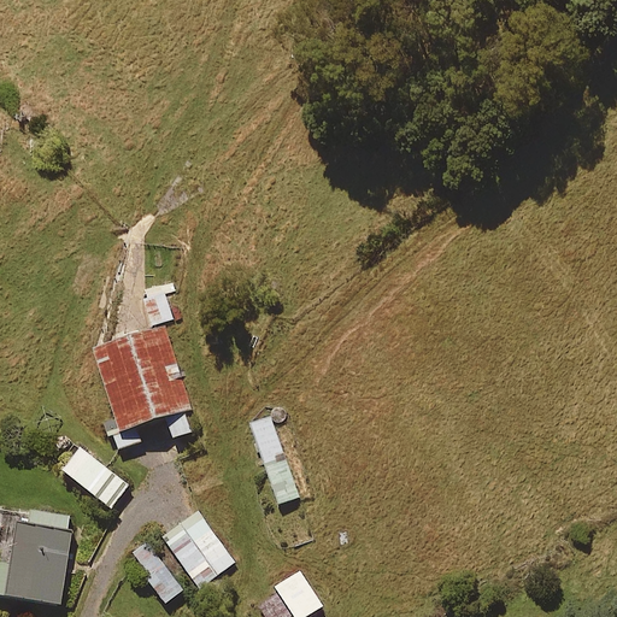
[(152,325),(172,321),(166,295),(176,293),(174,285),(145,292),(152,325)]
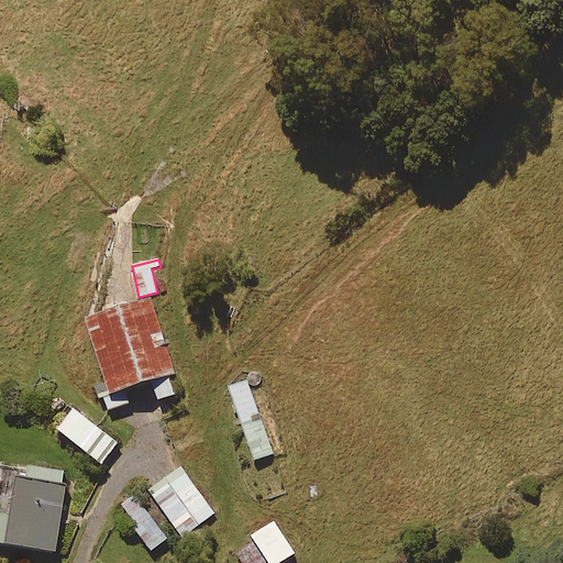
[(105,382),(95,385),(99,399),(103,398),(107,411),(129,405),(123,388),(151,381),(157,400),(175,395),(168,375),(175,373),(152,299),(85,320),(105,382)]
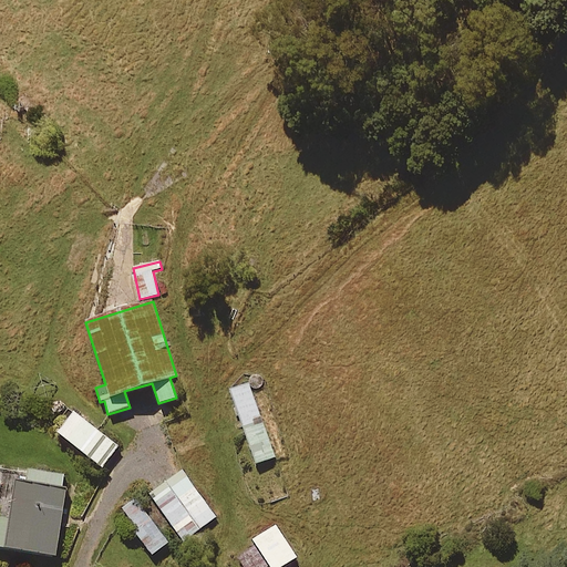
[(276,457),(249,383),(230,391),(257,464),(276,457)]
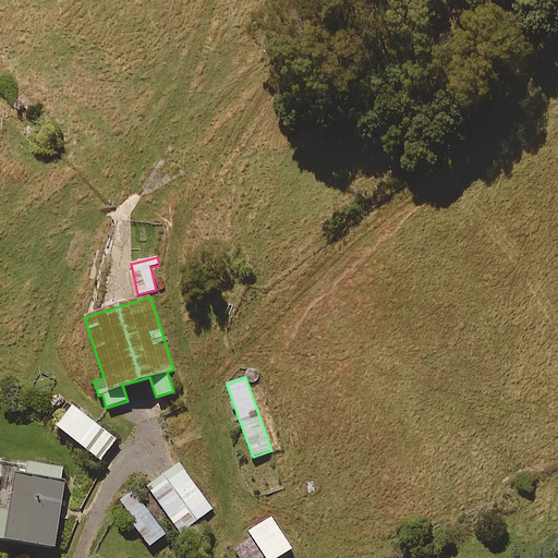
[(116,440),(73,405),(57,426),(99,460),(116,440)]
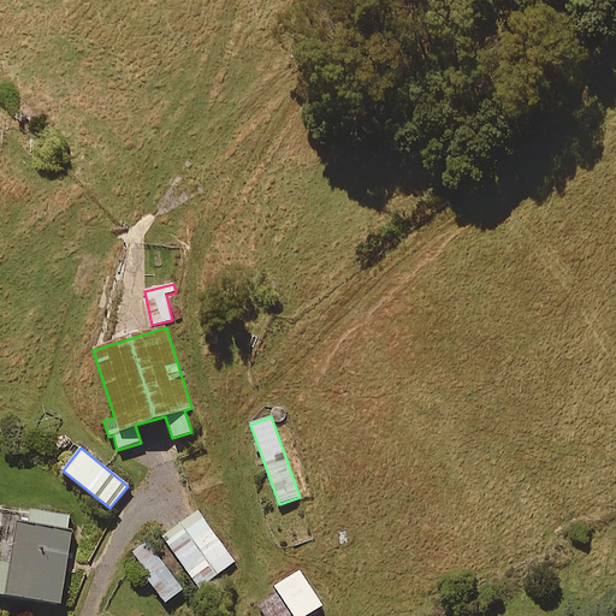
[(16,521),(9,520),(7,533),(15,534),(9,566),(0,563),(0,594),(60,604),(73,517),(18,509),(16,521)]
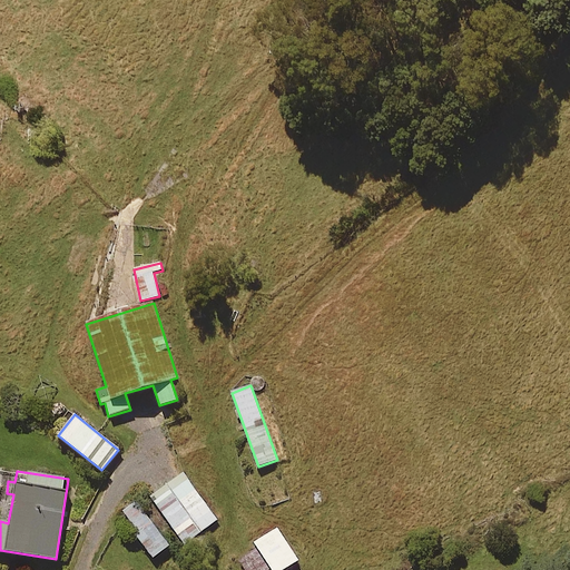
[(217,520),(183,473),(151,497),(158,505),(146,513),(136,501),(120,513),(153,558),(179,538),(185,544),(217,520)]
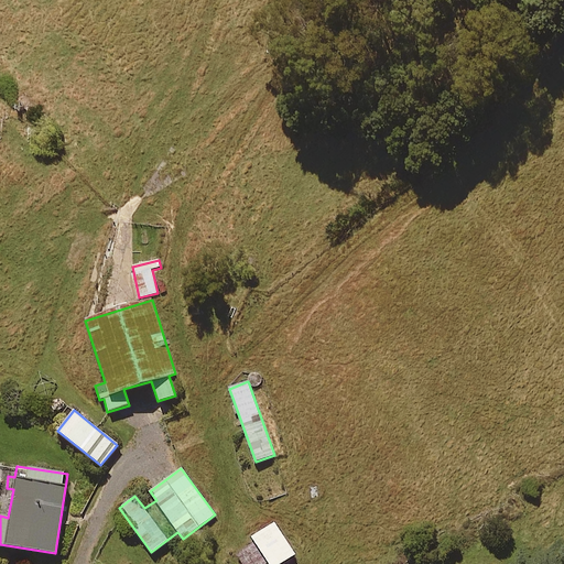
[(274,523),(252,538),(255,542),(236,554),(242,563),(266,563),(268,563),(280,563),(295,555),(274,523)]
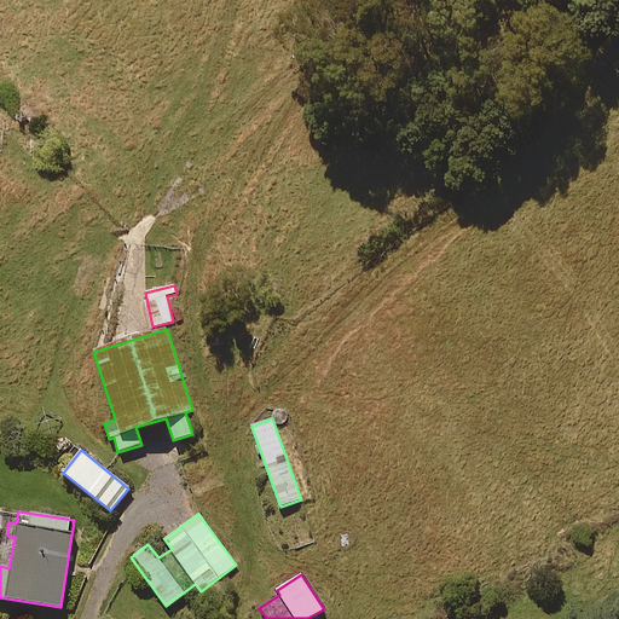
All buildings are outlined.
